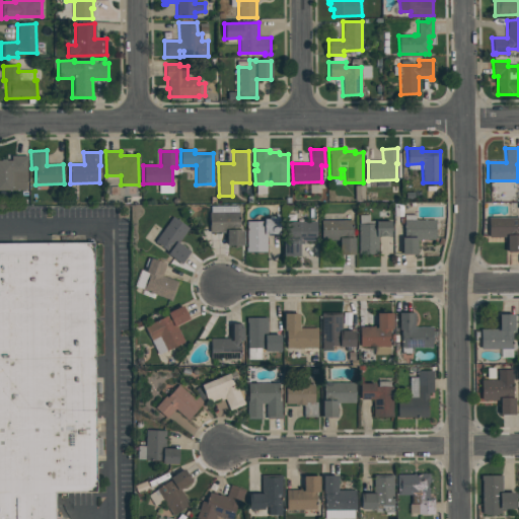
[(11,156),(26,156),(27,191),(0,191),(0,160),(11,160),(11,156)]
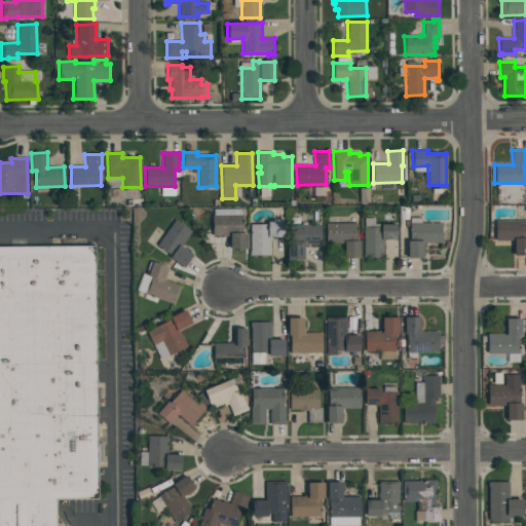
[(242,215),(242,233),(246,233),(246,249),(229,250),(229,236),(225,236),(225,235),(212,235),(212,216),(242,215)]
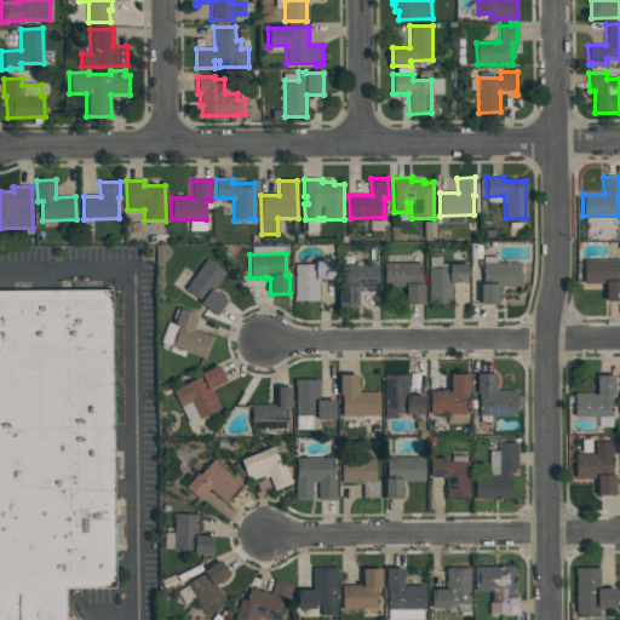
[(207,259),(225,273),(212,291),(227,300),(216,315),(200,304),(201,302),(185,290),(207,259)]
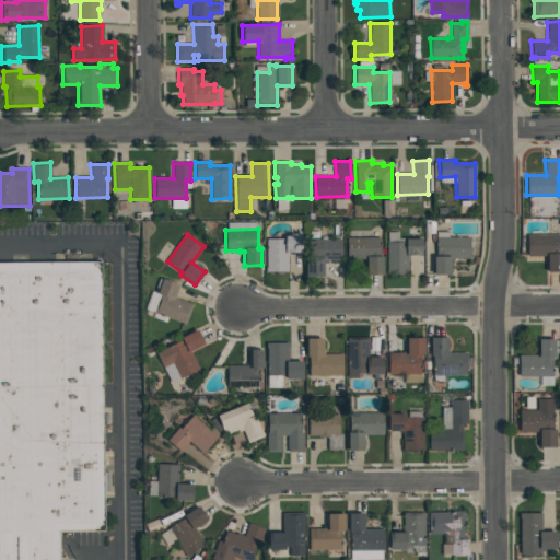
[(527,234),(559,234),(559,271),(547,271),(547,256),(527,257),(527,234)]
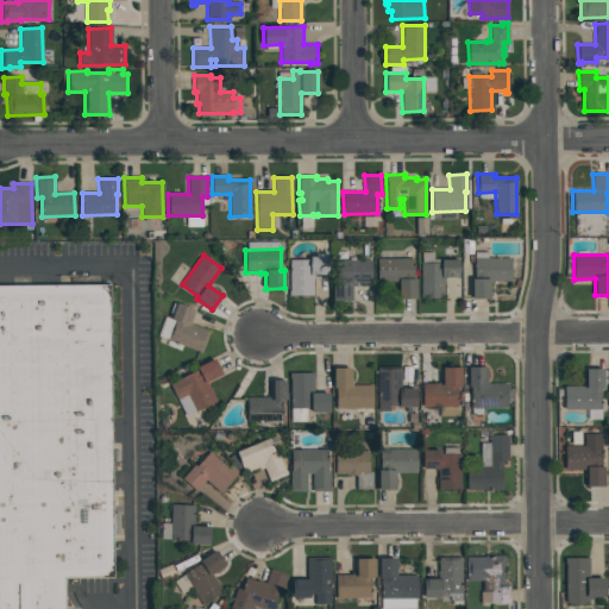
[(309,257),(328,257),(328,275),(313,275),(313,296),(289,296),(289,261),(309,259),(309,257)]
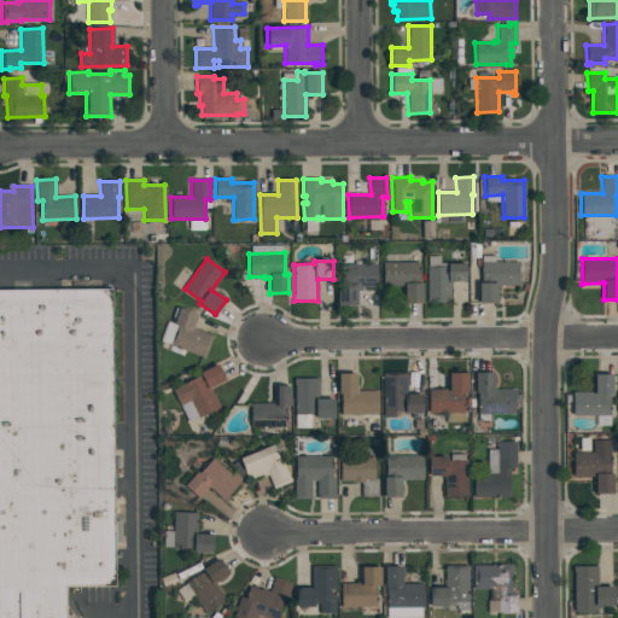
[(383,262),(420,262),(420,283),(423,283),(423,303),(404,303),(404,286),(383,286),(383,262)]
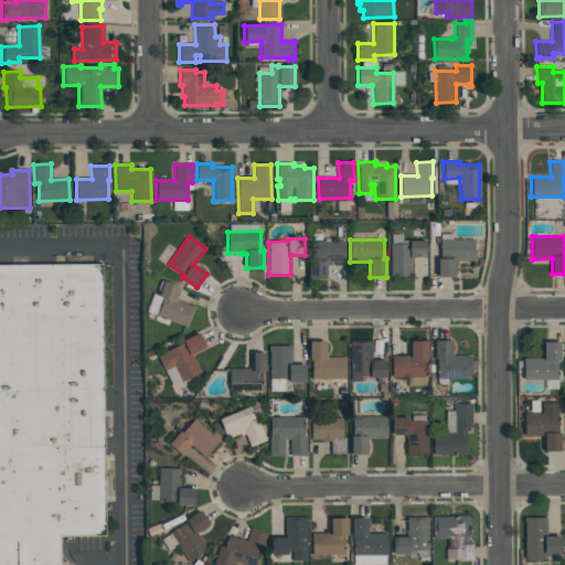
[(440,240),(473,240),(475,260),(454,262),(454,276),(437,276),(437,258),(440,258),(440,240)]
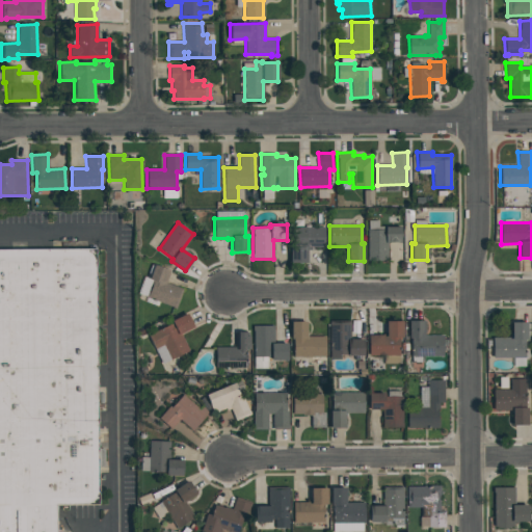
[(386,228),(400,227),(401,242),(388,242),(388,261),(368,261),(368,230),(386,229),(386,228)]
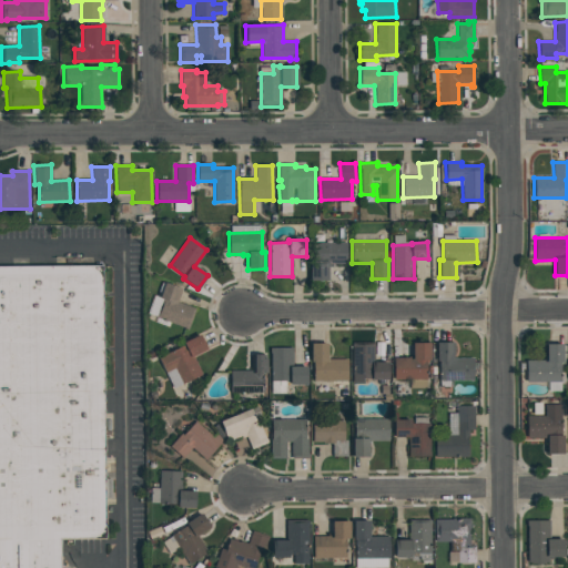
[(314,243),(346,243),(346,264),(333,264),(333,266),(327,267),(327,280),(311,280),(310,261),(314,261),(314,243)]
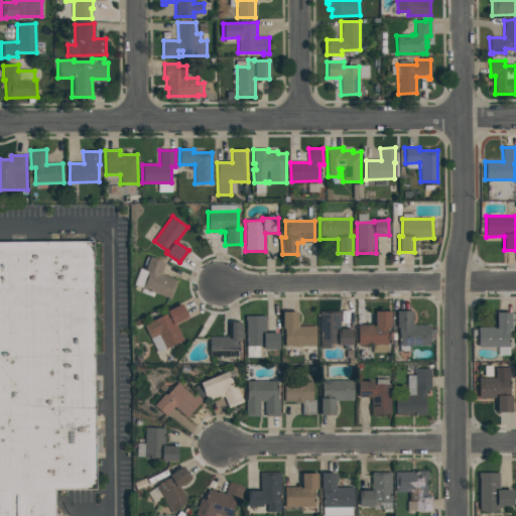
[(0,515),(0,243),(95,243),(95,493),(56,493),(56,515),(0,515)]
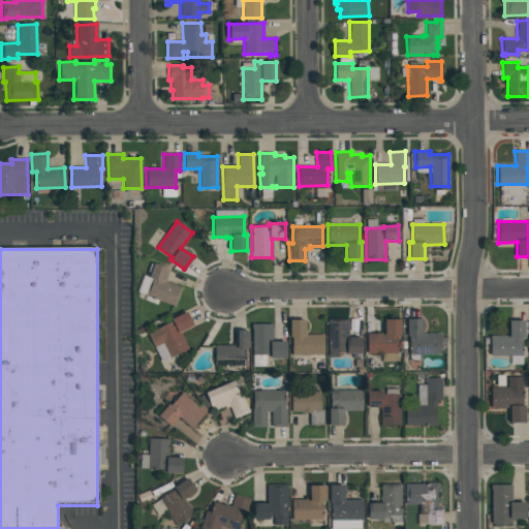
[(152,262),(168,270),(164,281),(182,287),(175,306),(145,296),(152,278),(143,275),(145,271),(149,272),(152,262)]
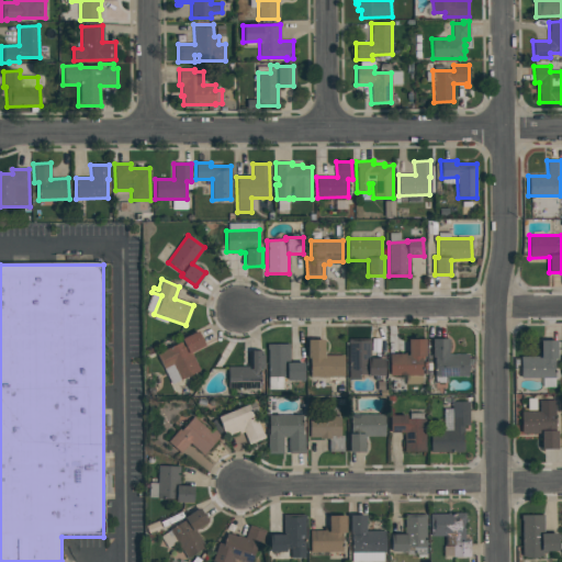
[(198,330),(205,346),(191,352),(200,370),(180,380),(172,364),(164,369),(156,353),(182,341),(181,339),(198,330)]
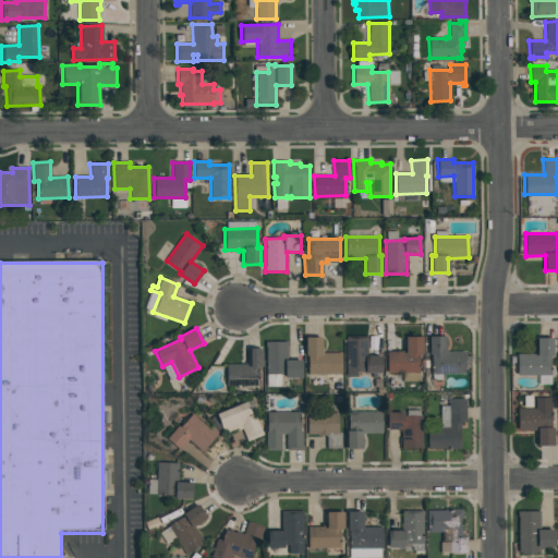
[(344,337),(367,337),(367,356),(380,356),(381,372),(356,373),(356,377),(346,377),(344,337)]
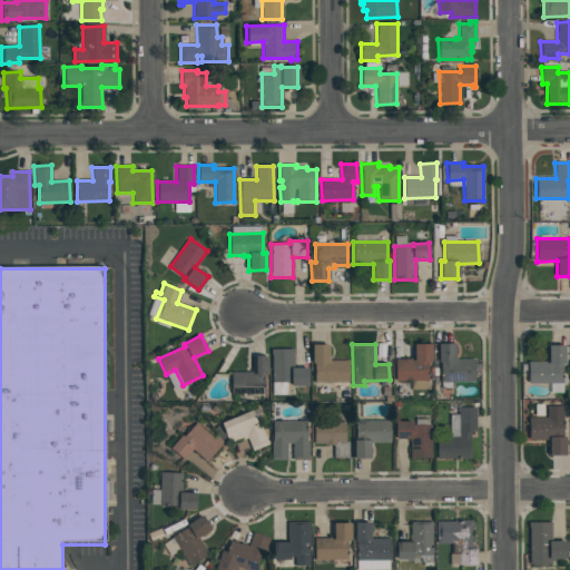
[(413,344),(431,344),(431,361),(429,361),(429,381),(394,381),(394,359),(413,359),(413,344)]
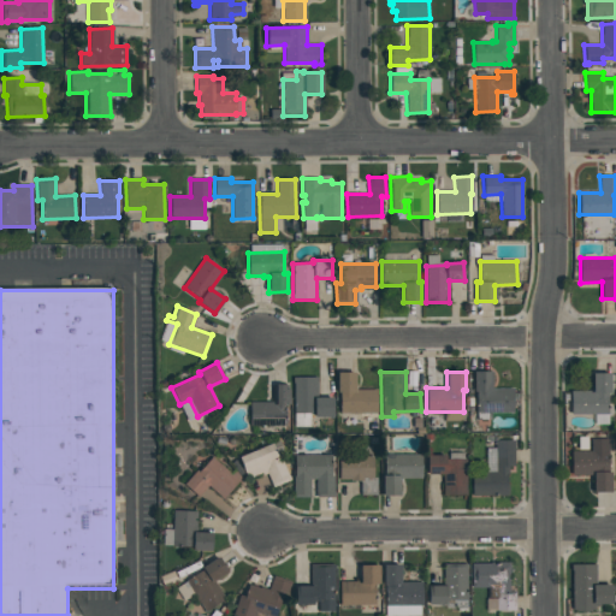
[(473,372),(491,372),(491,389),(513,389),(513,412),(473,412),(473,372)]
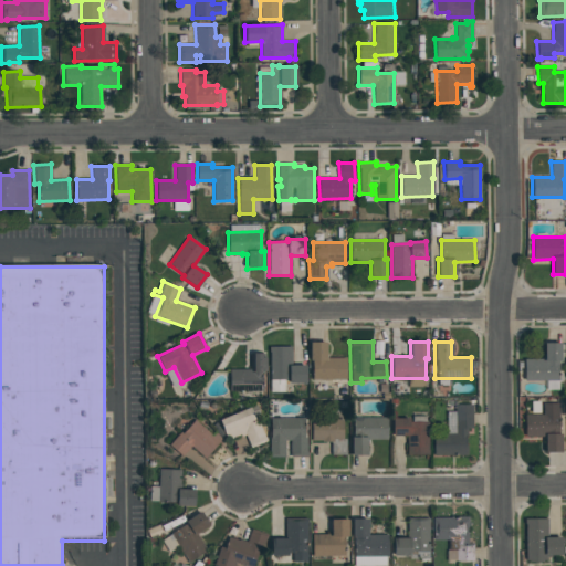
[(310,343),(326,343),(326,358),(346,358),(346,379),(313,380),(312,360),(310,360),(310,343)]
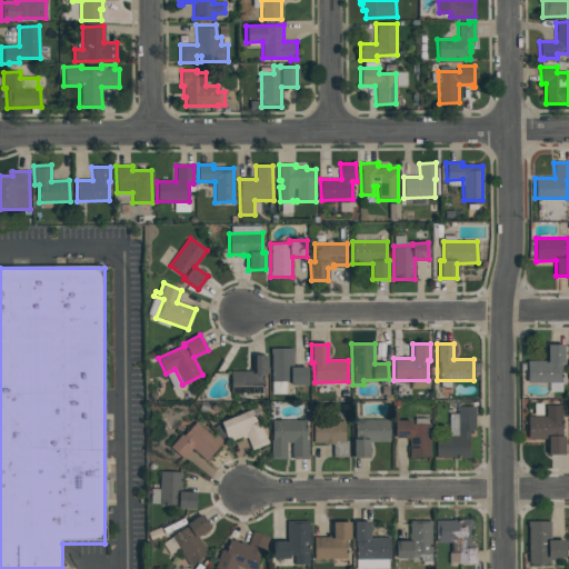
[(527,361),(547,361),(547,345),(563,345),(563,363),(561,363),(561,382),(527,382),(527,361)]
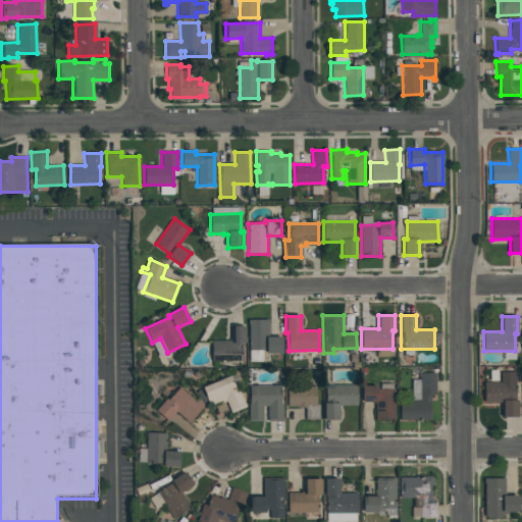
[(248,320),(269,319),(269,336),(281,336),(282,353),(265,353),(265,350),(248,351),(248,320)]
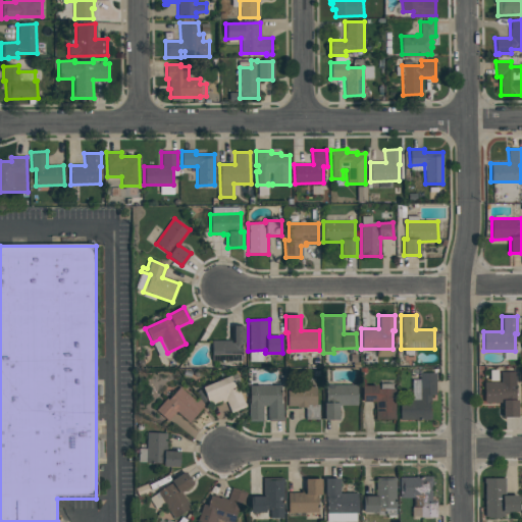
[(230,326),(245,325),(245,343),(242,343),(242,361),(212,361),(212,341),(230,341),(230,326)]
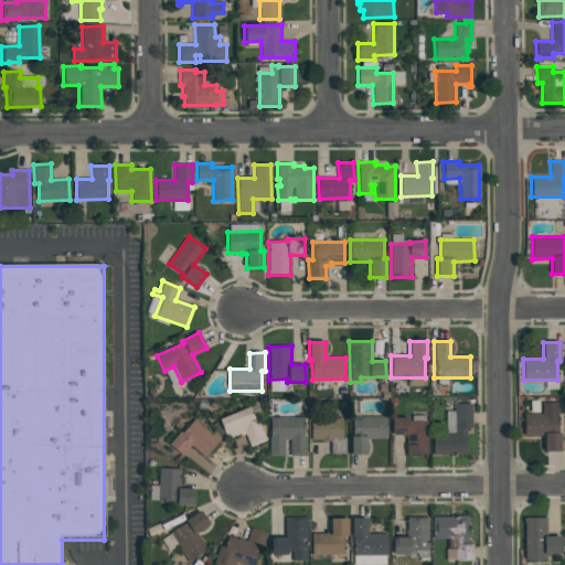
[(523,414),(542,414),(542,403),(557,403),(558,433),(560,433),(561,451),(544,451),(544,436),(524,436),(523,414)]
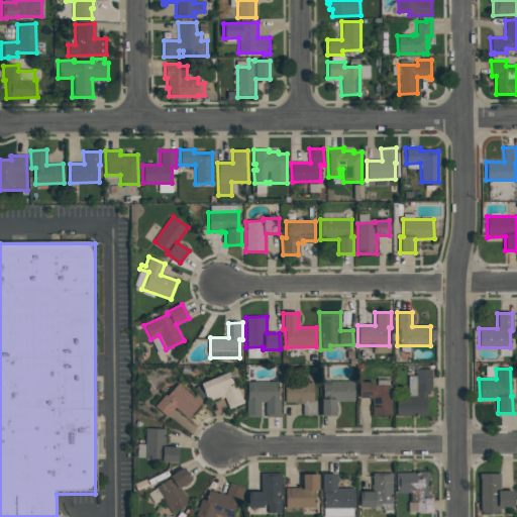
[(200,384),(234,370),(237,378),(231,381),(234,389),(237,388),(243,403),(228,409),(224,397),(220,399),(219,397),(207,402),(200,384)]
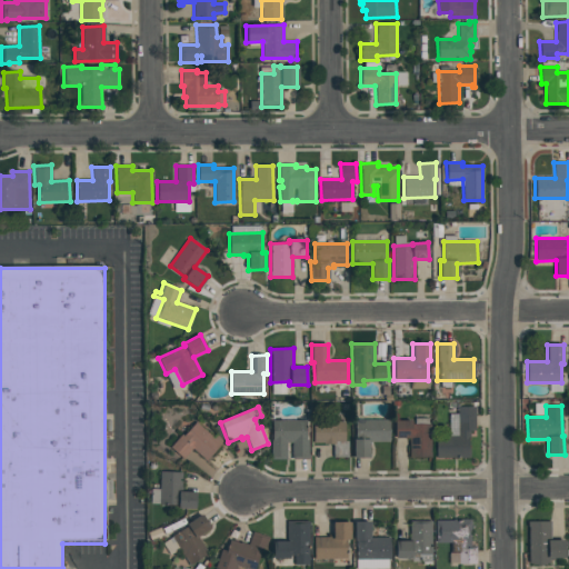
[(457,407),(475,407),(475,433),(468,433),(469,458),(435,459),(435,437),(457,437),(457,407)]
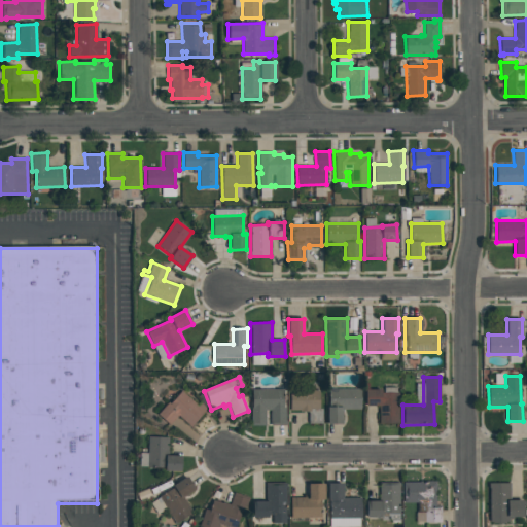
[(327,407),(329,407),(329,389),(360,388),(360,410),(342,410),(343,424),(327,425),(327,407)]
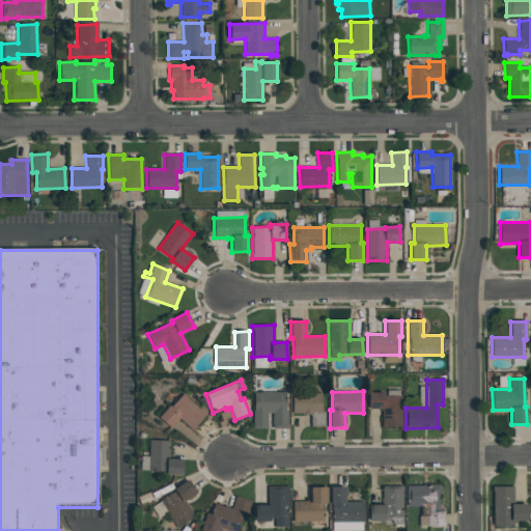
[(267,428),(253,428),(252,411),(253,411),(253,392),(285,392),(285,411),(287,411),(287,428),(273,428),(273,413),(267,413),(267,428)]
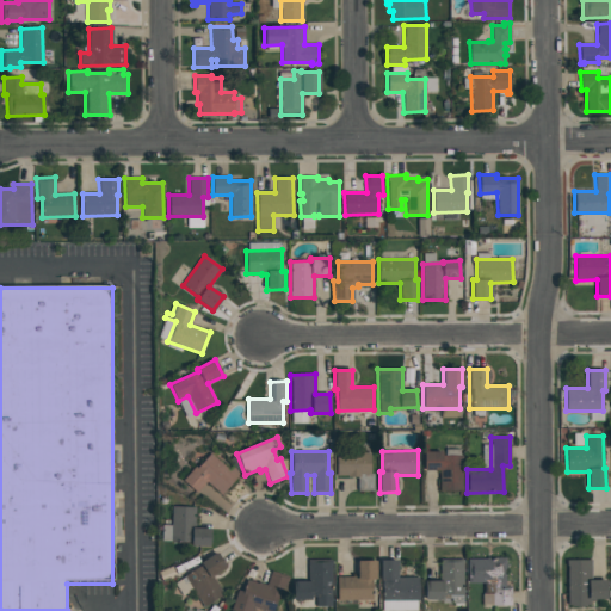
[(424,451),(442,451),(442,456),(462,455),(463,491),(440,491),(440,470),(424,470),(424,451)]
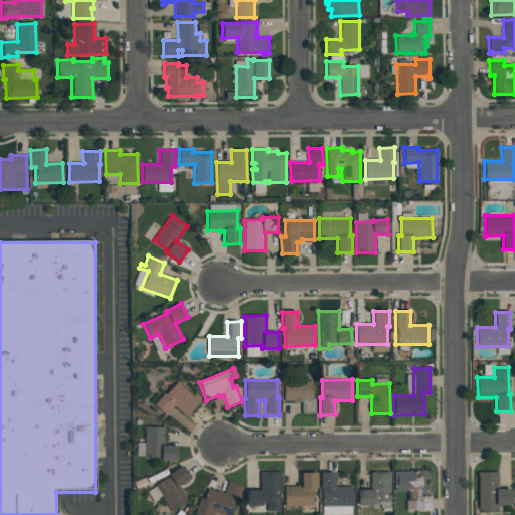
[(166,394),(177,382),(191,395),(194,392),(202,399),(186,417),(173,406),(165,415),(153,405),(164,393),(166,394)]
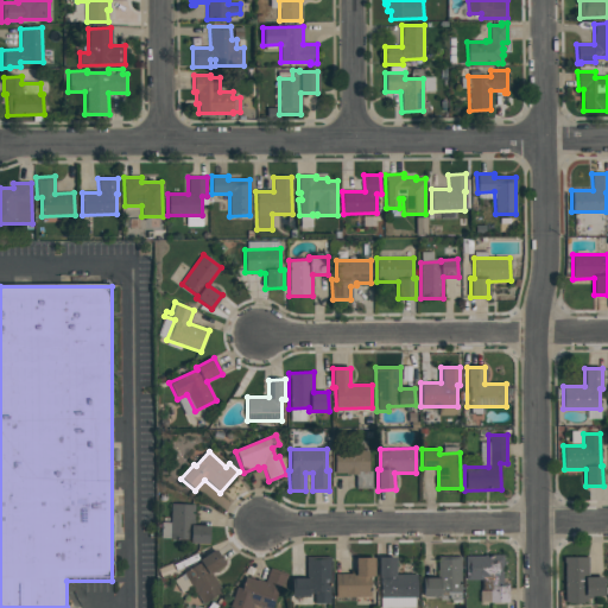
[(334,451),(368,451),(368,472),(372,472),(372,489),(356,489),(356,474),(347,475),(347,473),(334,474),(334,451)]
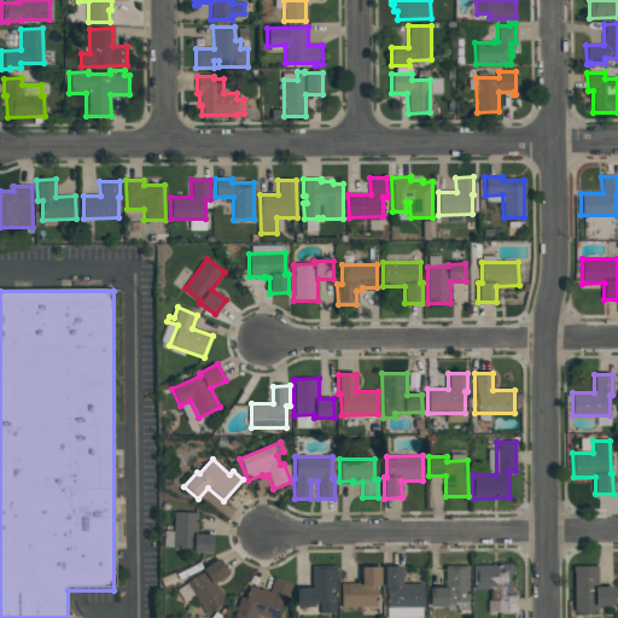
[(213,535),(211,553),(193,552),(193,548),(173,548),(174,513),(198,513),(197,534),(213,535)]
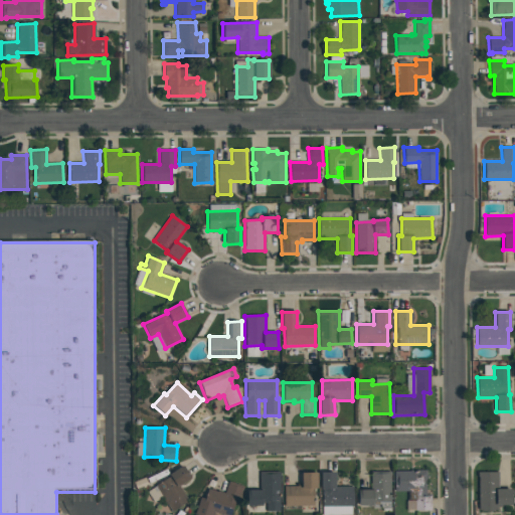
[(155,486),(170,476),(169,475),(182,466),(190,478),(179,486),(188,501),(171,512),(162,497),(154,503),(147,492),(155,487),(155,486)]
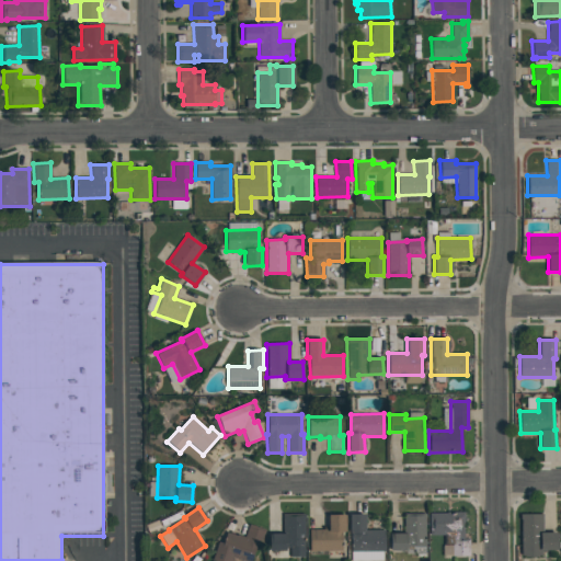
[(428,513),(447,513),(447,512),(465,512),(465,525),(464,525),(464,538),(469,538),(469,556),(451,556),(451,535),(430,535),(428,513)]
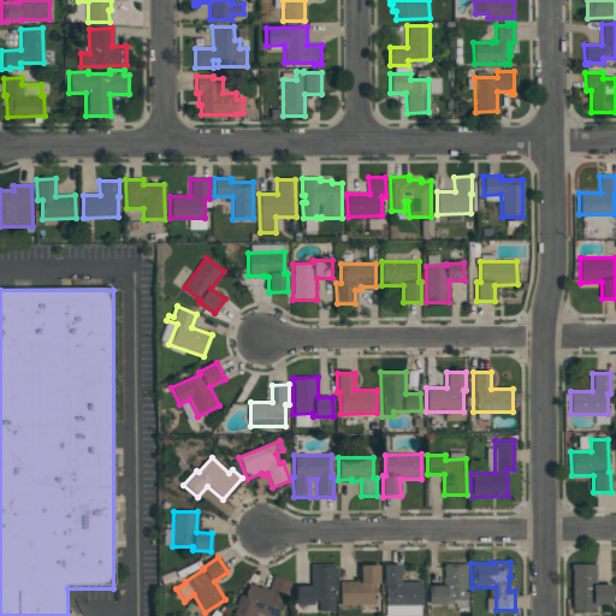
[(309,564),(333,564),(335,611),(319,611),(319,600),(312,600),(312,604),(295,604),(295,586),(311,586),(309,564)]
